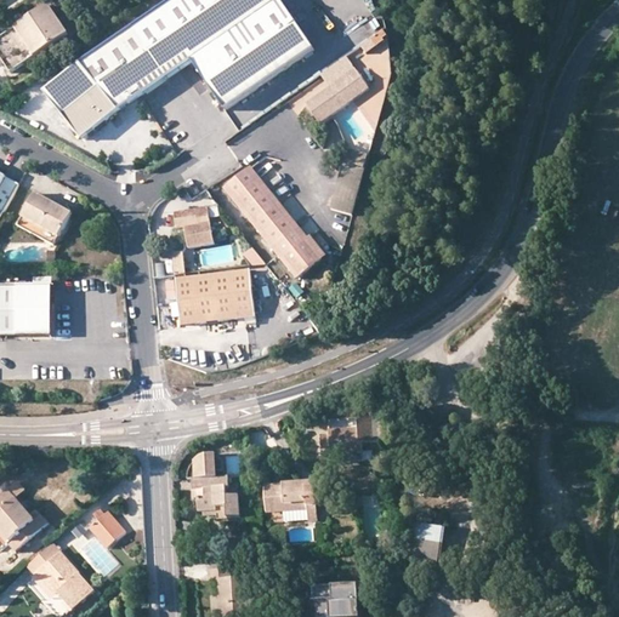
[(312,47),(278,0),(168,0),(81,58),(44,90),(80,136),(115,108),(191,58),(226,107),(312,47)]
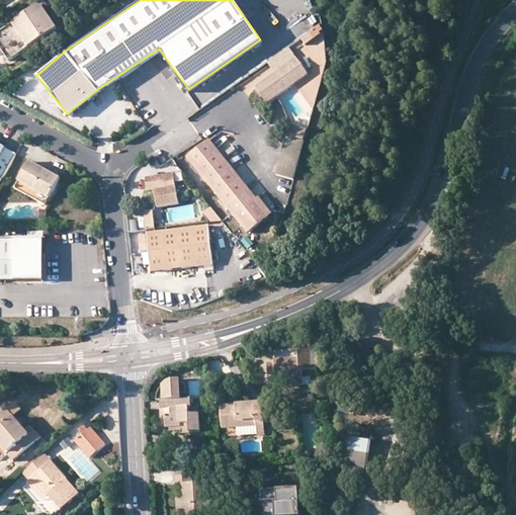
[(38,2),(0,27),(0,47),(7,58),(55,26),(38,2)]
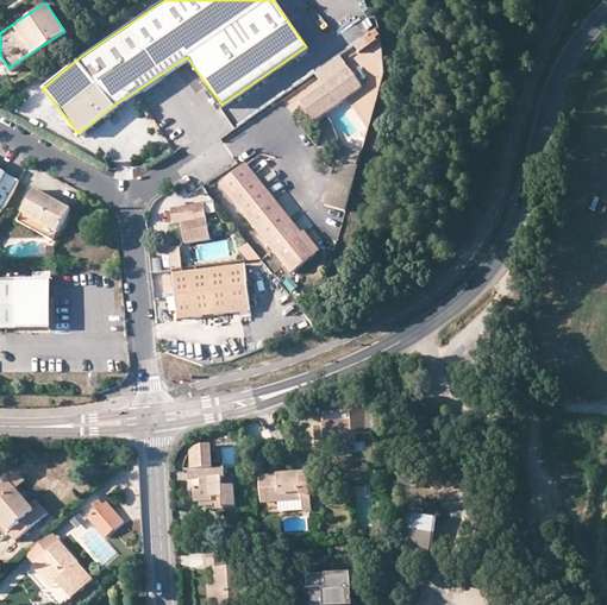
[(362,27),(370,24),(367,16),(357,19),(362,27)]
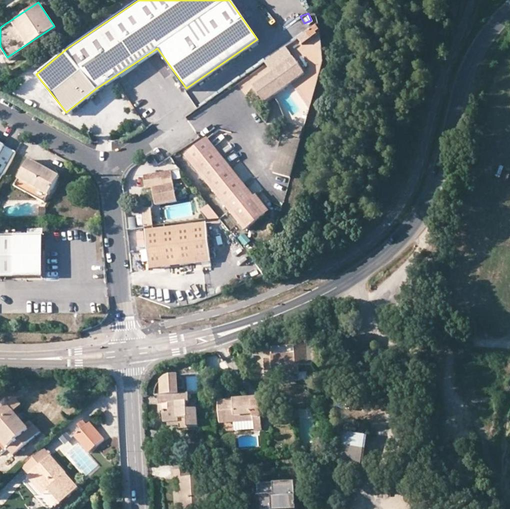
[(310,41),(316,37),(316,36),(319,33),(316,29),(307,35),(310,41)]
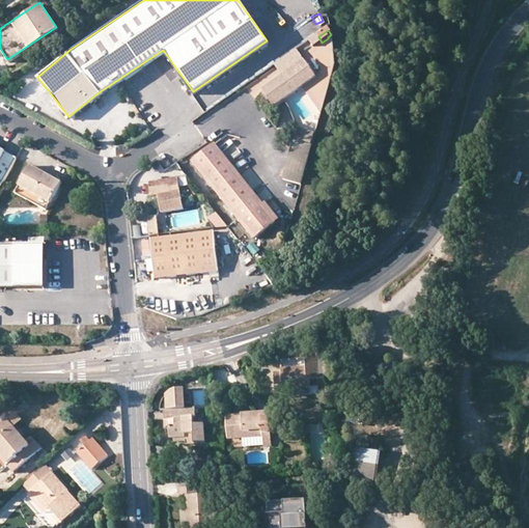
[(312,49),(322,43),(318,36),(309,43),(312,49)]
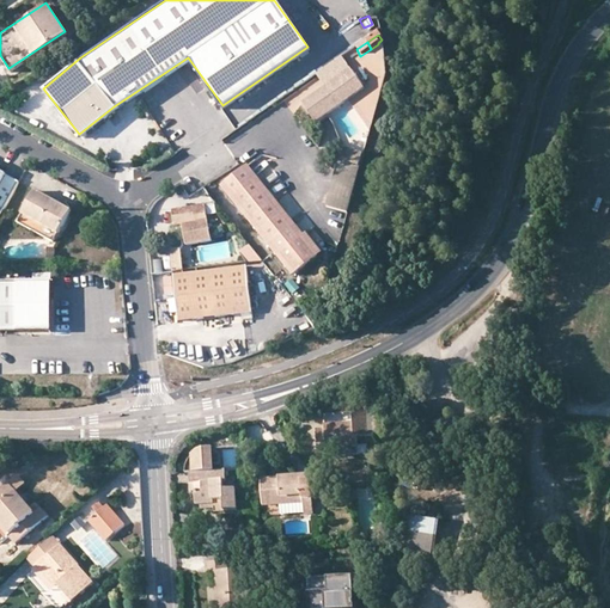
[(318,74),(327,87),(352,71),(343,57),(318,74)]
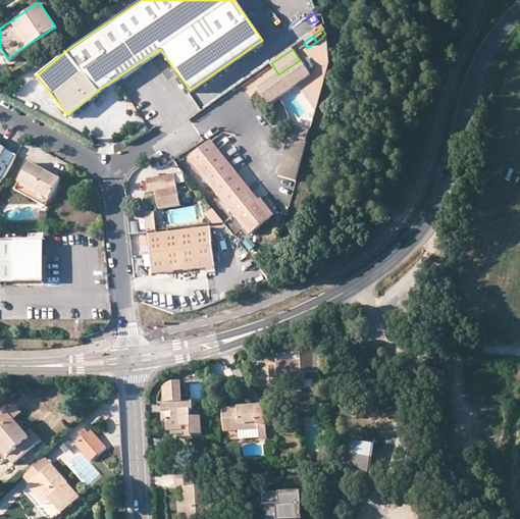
[(278,74),(257,88),(268,105),(311,76),(300,60),(278,74)]
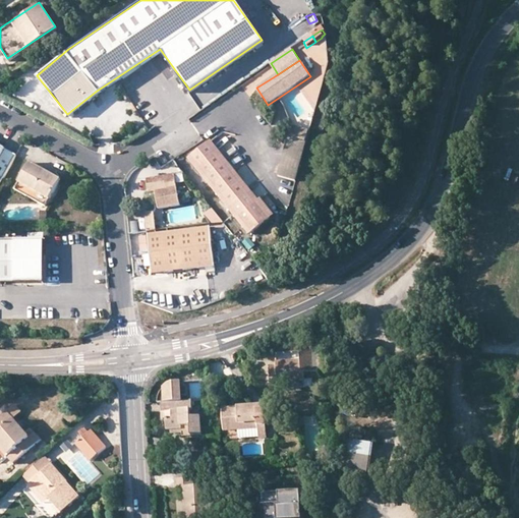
[(290,180),(301,134),(286,130),(274,176),(290,180)]
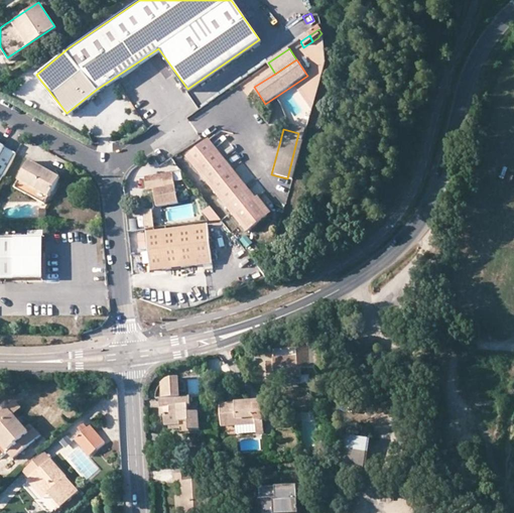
[(208,138),(185,155),(244,230),(266,213),(208,138)]
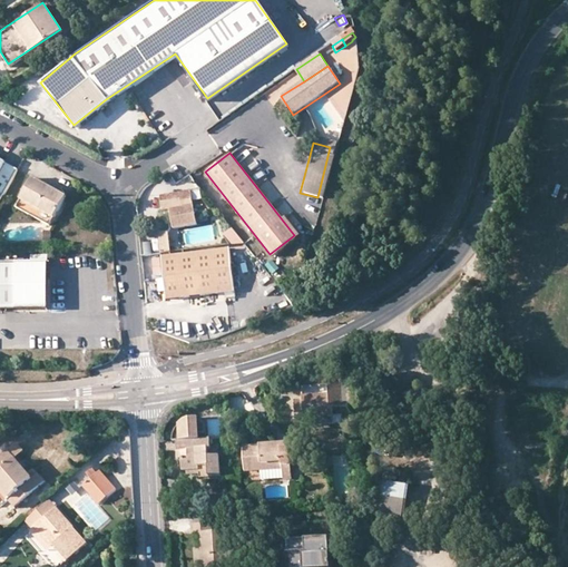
[(0,194),(16,167),(0,158),(0,194)]
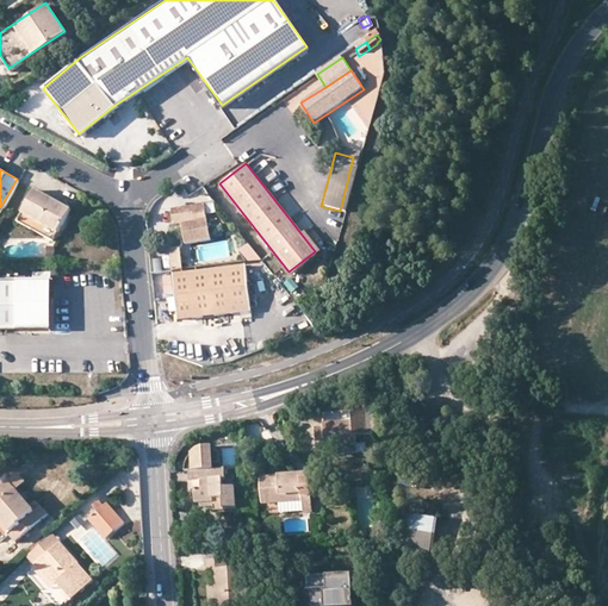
[(68,207),(32,188),(16,219),(51,239),(68,207)]
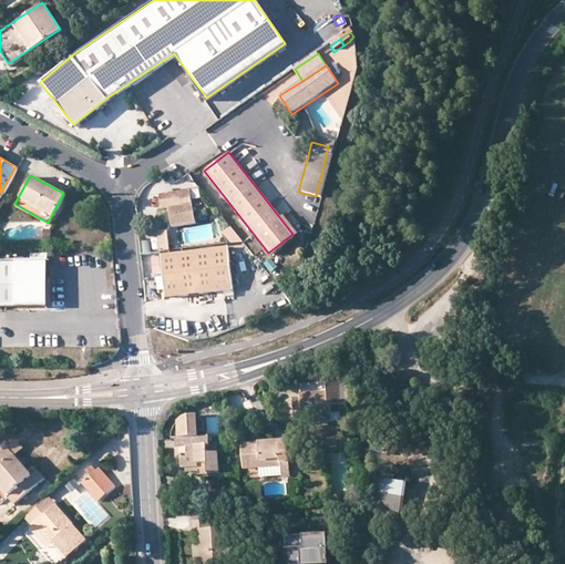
[(188,188),(158,194),(161,207),(167,206),(171,224),(193,221),(188,188)]
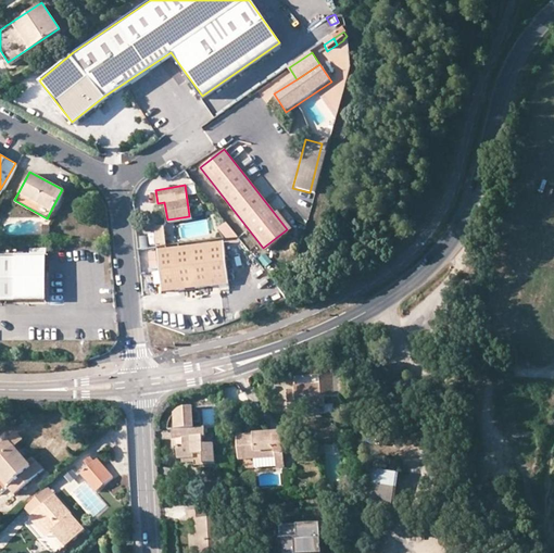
[(223,237),(236,235),(225,221),(216,228),(223,237)]
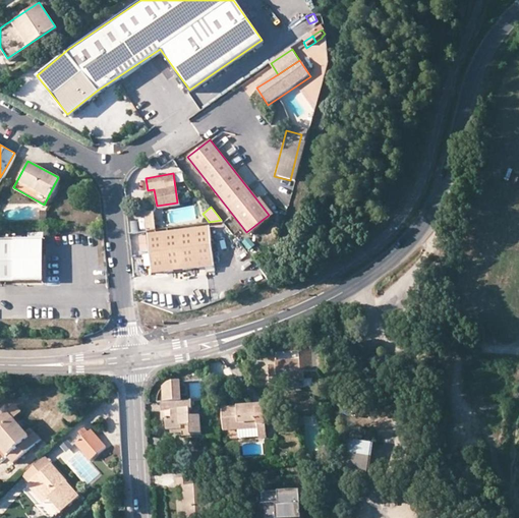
[(153,210),(142,212),(145,229),(155,228),(153,210)]
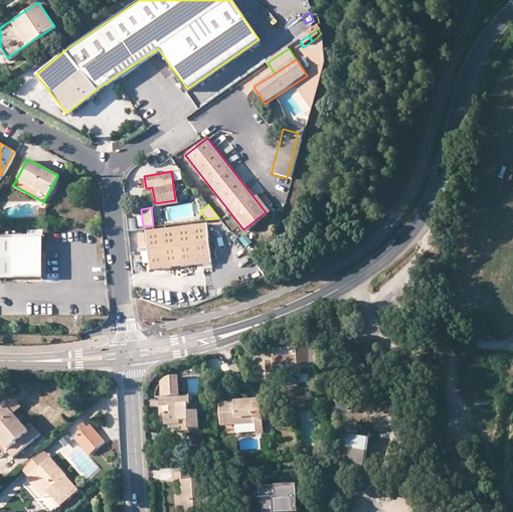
[(205,222),(144,229),(149,269),(210,261),(205,222)]
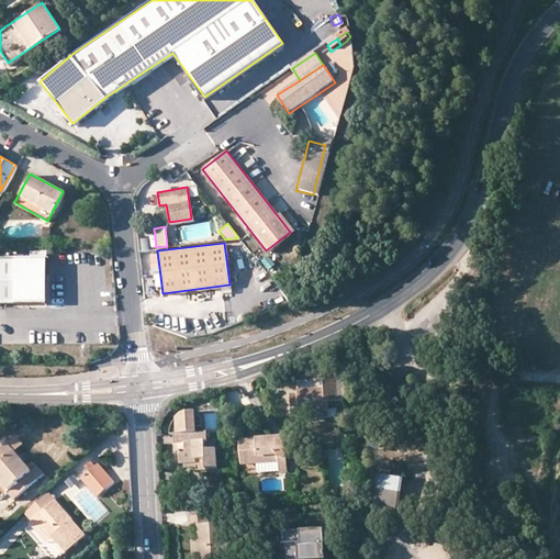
[(155,284),(159,284),(157,253),(148,253),(149,270),(154,270),(155,284)]
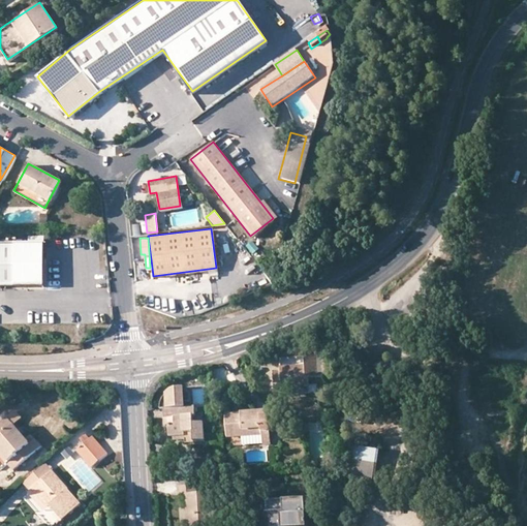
[(244,244),(251,253),(258,248),(251,239),(244,244)]
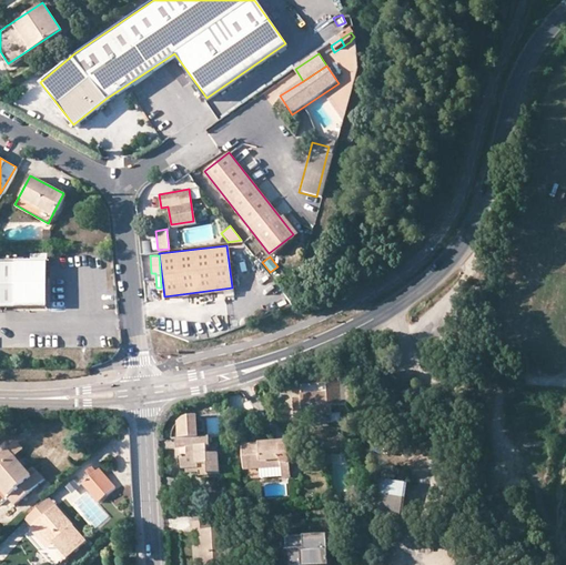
[(46,259),(0,259),(0,305),(46,305),(46,259)]
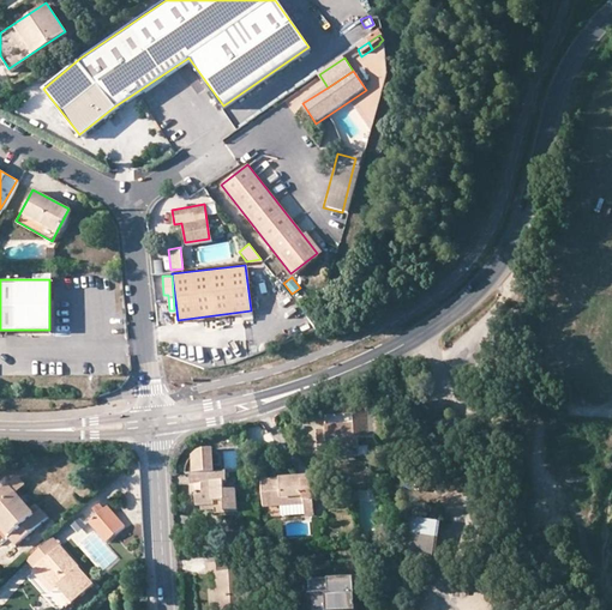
[(367,435),(377,434),(375,409),(366,410),(366,411),(367,435)]
